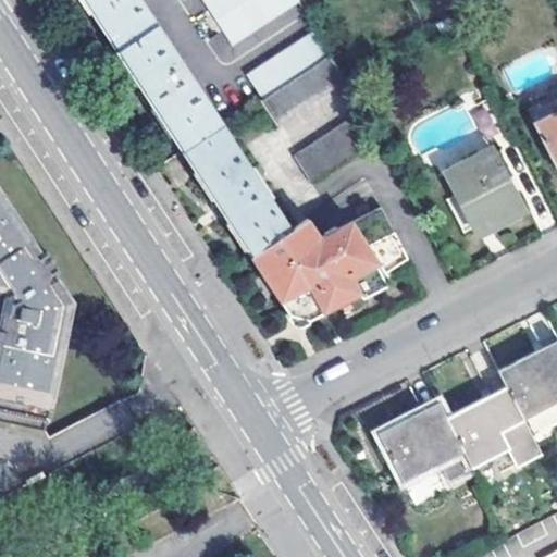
[(84,0),(118,51),(156,26),(138,0),(84,0)]
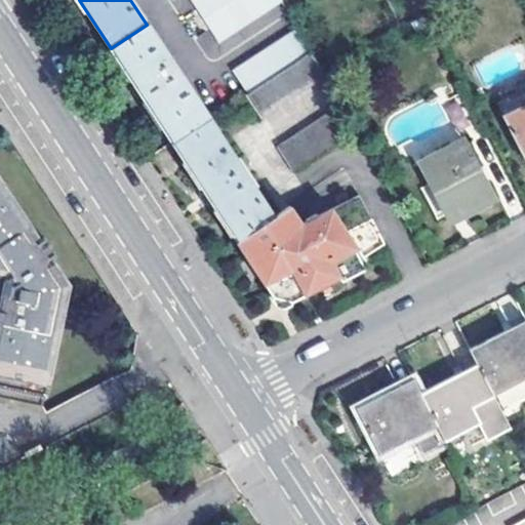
[(191,0),(219,41),(282,1),(281,0),(191,0)]
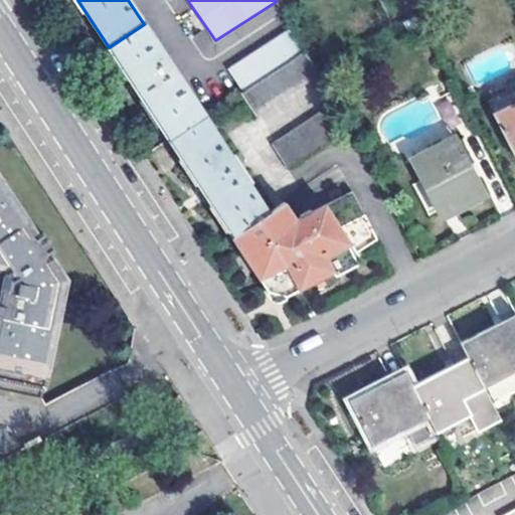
[(109,47),(169,140),(206,116),(144,24),(109,47)]
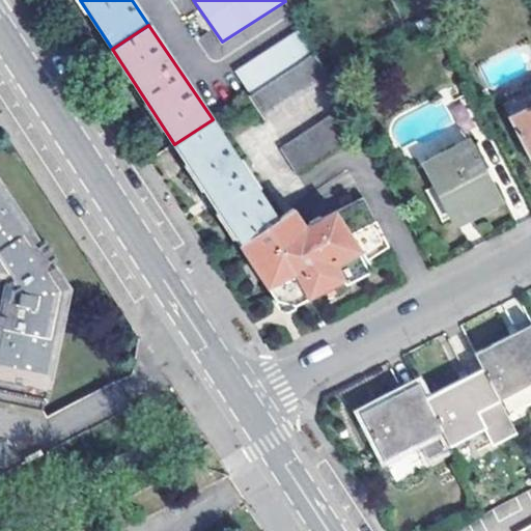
[(315,52),(301,28),(235,72),(251,94),(315,52)]
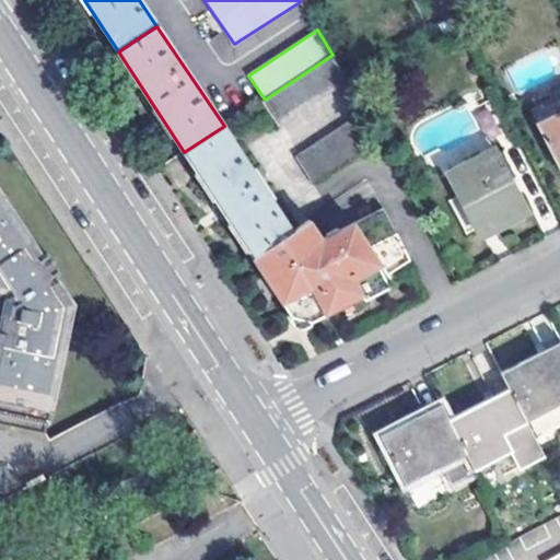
[(261,102),(279,126),(348,80),(333,55),(265,100),(261,102)]
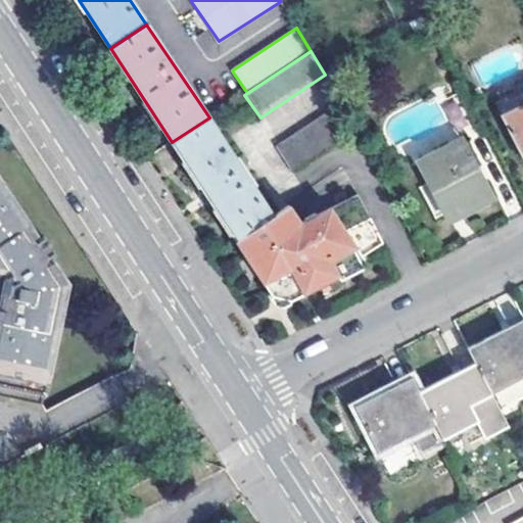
[(276,146),(292,170),(357,127),(341,103),(276,146)]
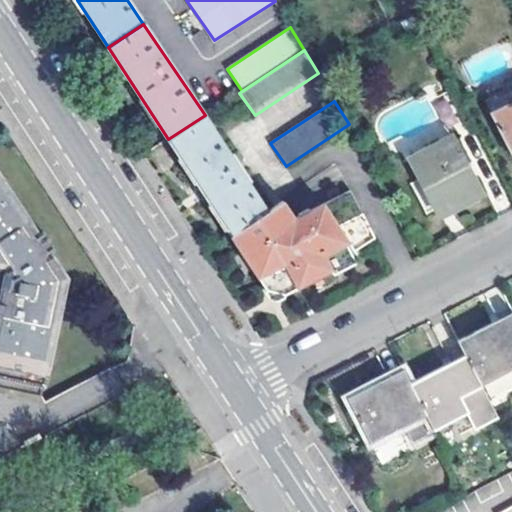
[(511,101),(492,113),(511,151),(511,101)]
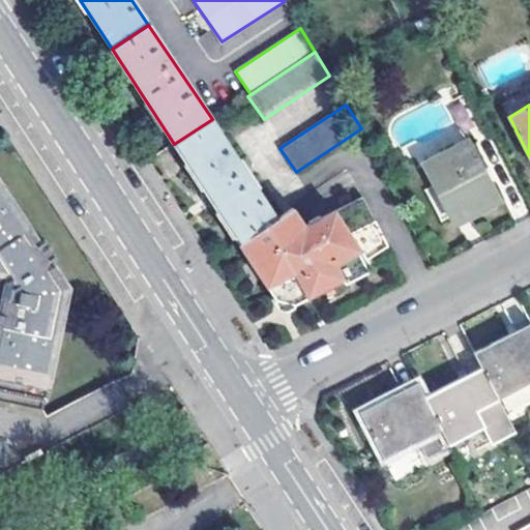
[(241,158),(238,160),(212,119),(174,144),(238,243),(276,217),(258,188),(260,186),(241,158)]
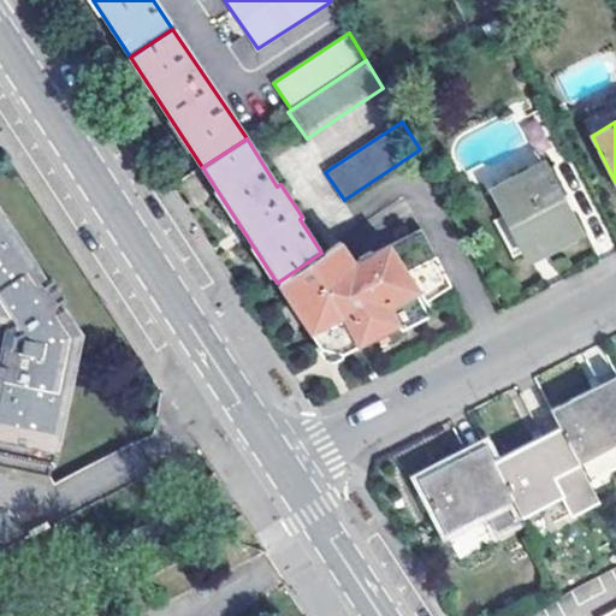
[(493,191),(528,258),(580,230),(544,164),(493,191)]
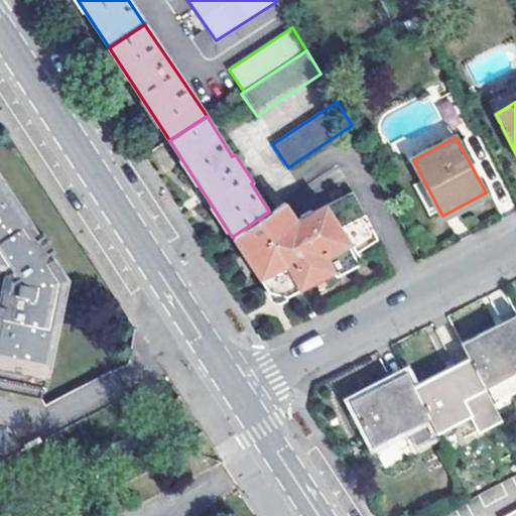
[(0,281),(0,400),(41,408),(65,279),(52,259),(46,263),(43,260),(53,253),(43,238),(33,244),(30,241),(37,236),(0,177),(0,273),(0,274),(4,279),(0,281)]
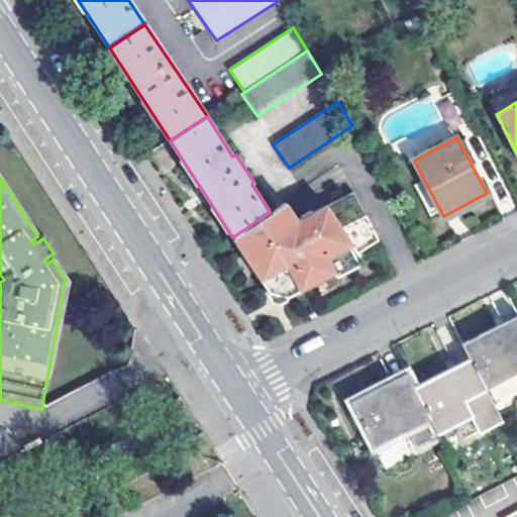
[(294,214),(286,200),(270,212),(232,237),(267,290),(279,292),(293,294),(358,255),(355,249),(341,226),(366,211),(352,187),(315,209),(312,206),(299,214),(301,217),(295,220),(292,216),(294,214)]
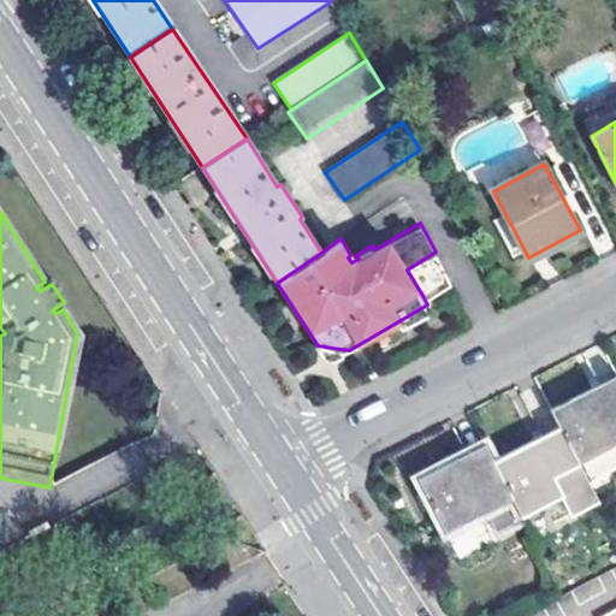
[(451,280),(436,252),(407,270),(424,297),(451,280)]
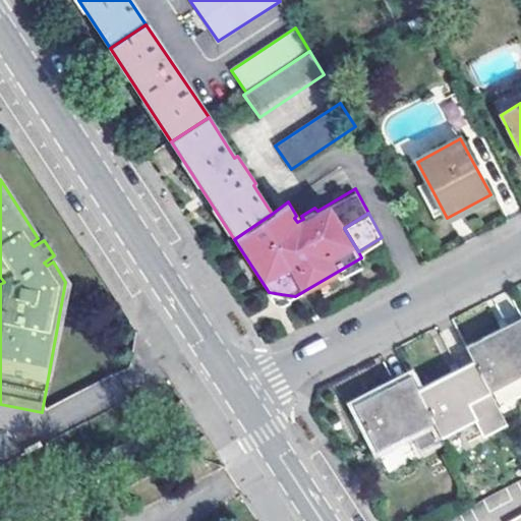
[(281,294),(269,292),(275,302),(283,303),(295,296),(281,294)]
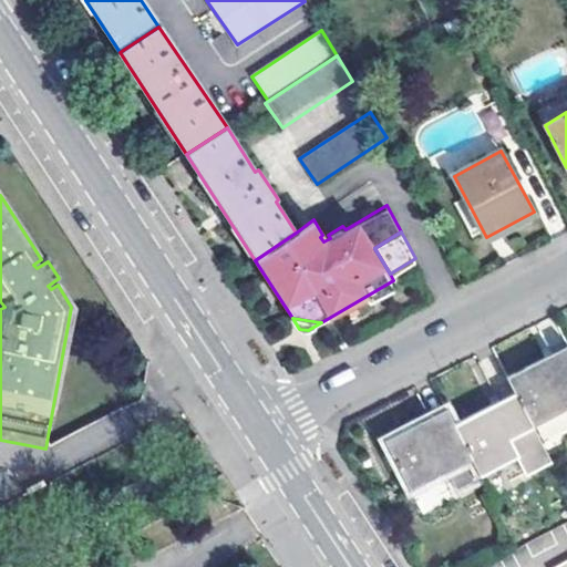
[(517,395),(533,426),(566,410),(566,409),(566,346),(507,377),(517,395)]
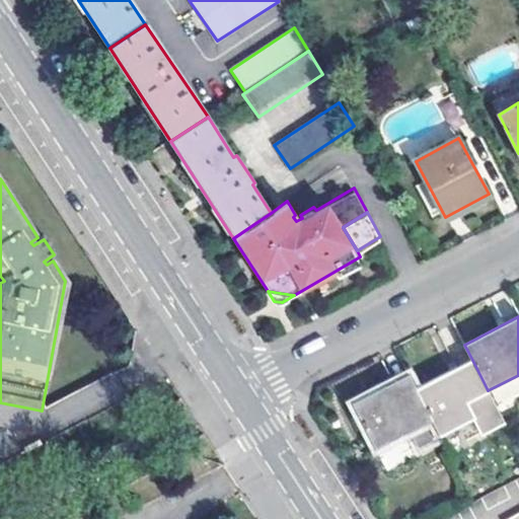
[(472,418),(482,435),(504,424),(488,390),(473,362),(418,390),(440,435),(472,418)]
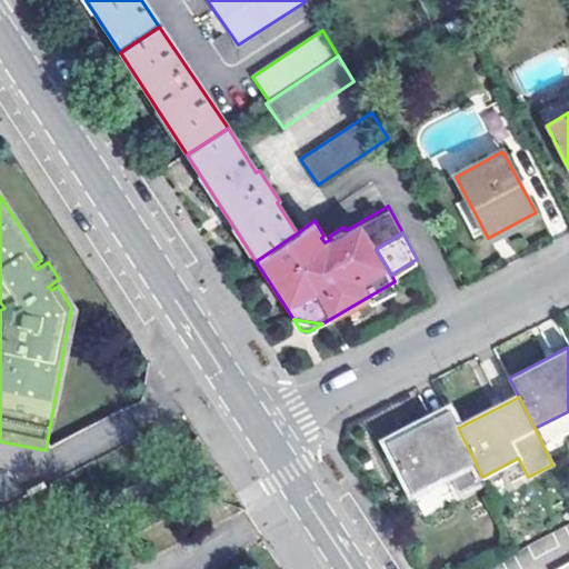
[(448,410),(385,442),(411,492),(448,473),(459,493),(483,479),(482,477),(458,428),(448,410)]
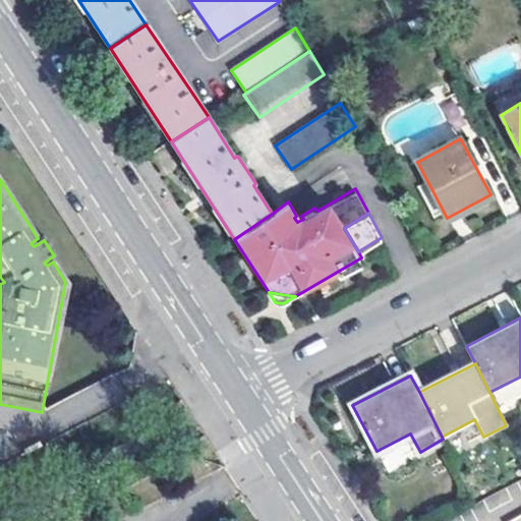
[(451,454),(483,437),(474,419),(442,437),(443,439),(451,454)]
